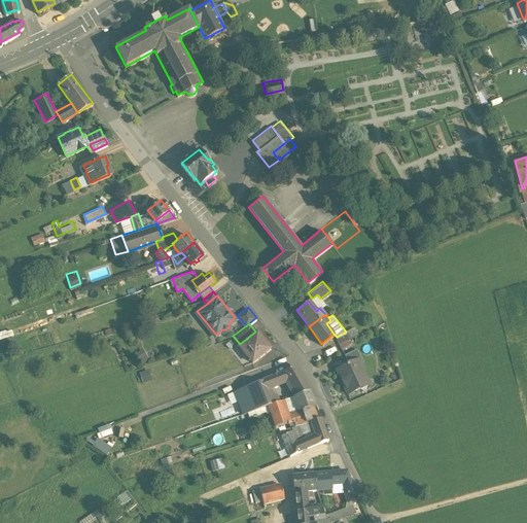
[(255,332),(240,344),(252,360),(270,346),(257,330),(255,332)]
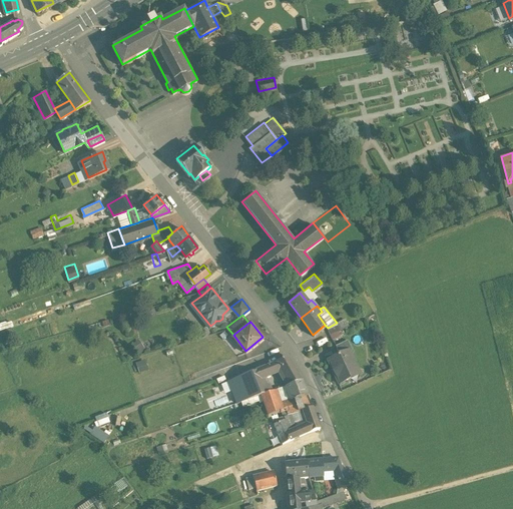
[(337,323),(328,328),(330,332),(339,328),(337,323)]
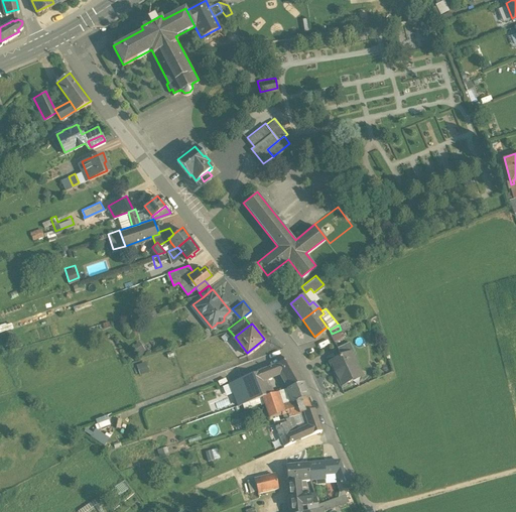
[(341,330),(332,334),(335,339),(345,334),(342,329),(341,330)]
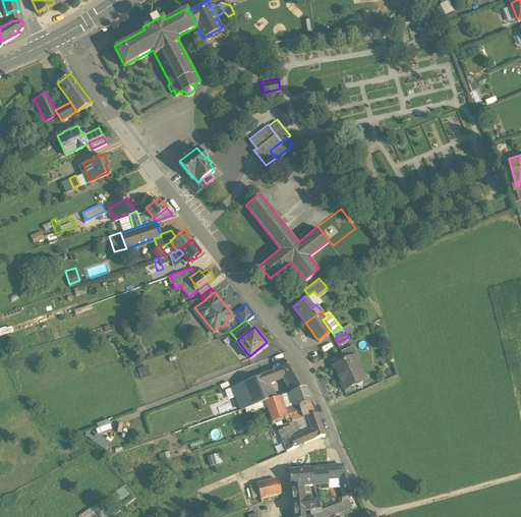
[(352,343),(340,348),(345,357),(354,353),(354,354),(357,353),(352,343)]
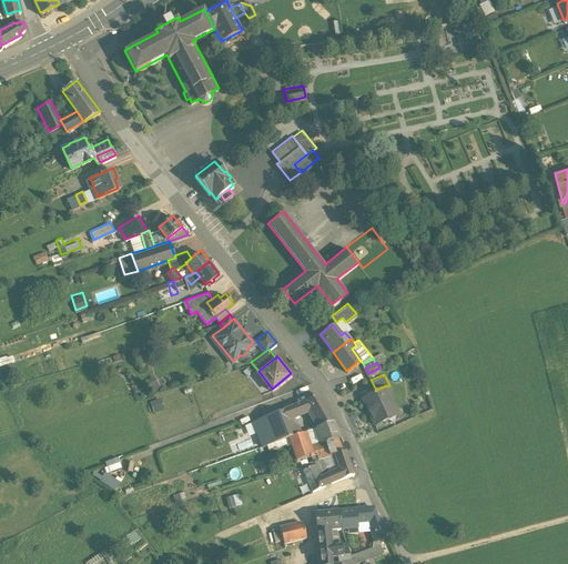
[(376,390),(363,396),(375,422),(387,416),(385,412),(396,406),(386,386),(386,385),(376,390)]
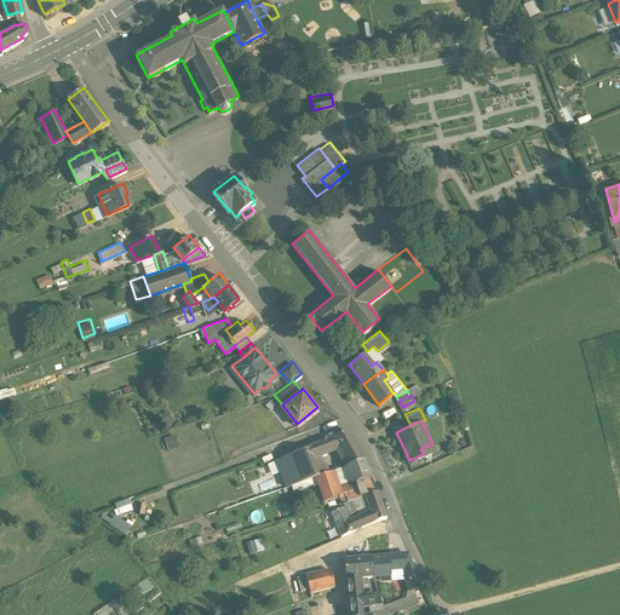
[(349,429),(333,435),(349,463),(350,464),(365,458),(349,429)]
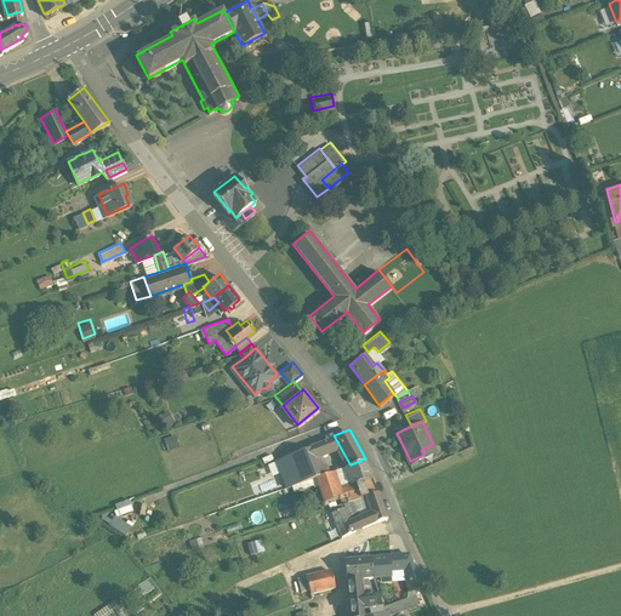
[(334,437),(311,445),(314,454),(319,454),(339,444),(334,437)]
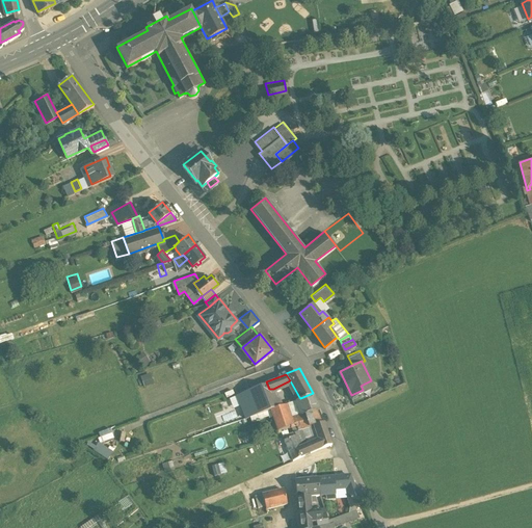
[(280,397),(273,399),(269,389),(266,381),(254,387),(241,391),(250,415),(263,411),(271,406),(275,405),(282,403),(280,397)]
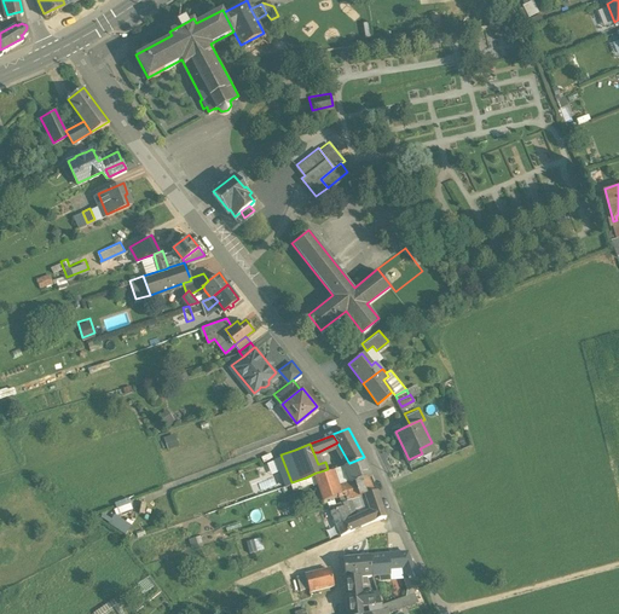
[(364,457),(350,463),(348,462),(343,463),(351,480),(354,479),(371,474),(364,457)]
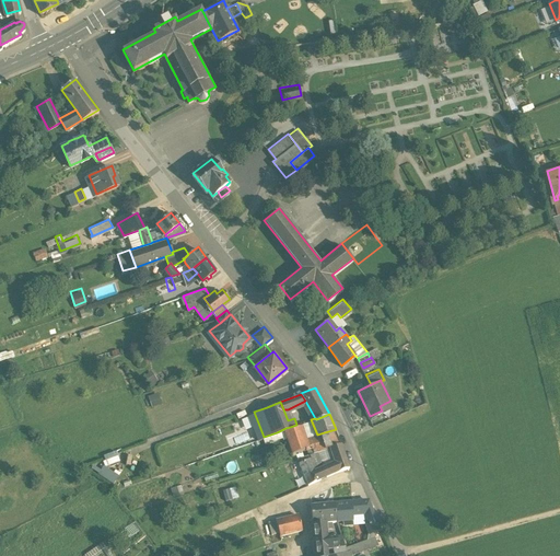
[(311,419),(299,424),(304,439),(317,435),(311,419)]
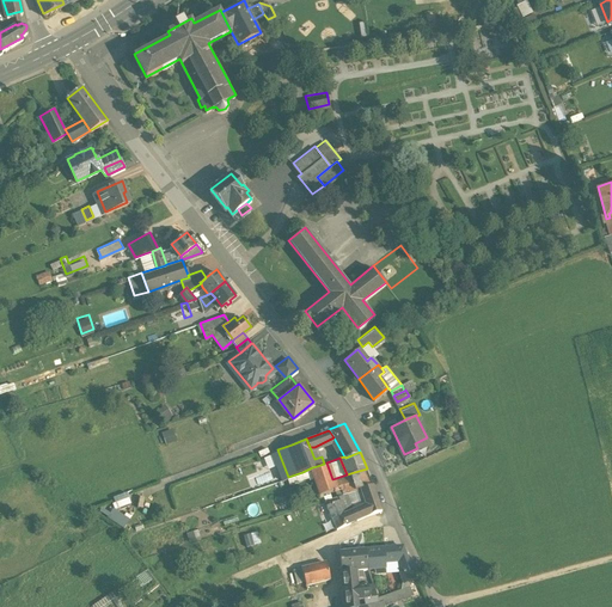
[(317,466),(312,467),(320,492),(334,488),(335,488),(332,479),(326,463),(324,464),(317,466)]
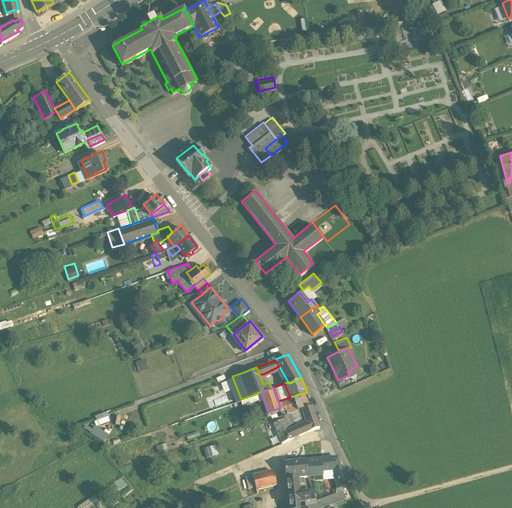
[(290,397),(278,401),(280,408),(279,408),(280,410),(285,408),(287,412),(297,408),(293,396),(290,397)]
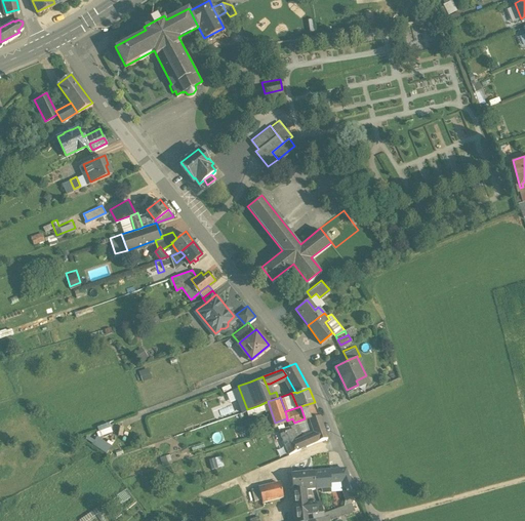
[(313,432),(303,436),(297,439),(300,446),(317,439),(327,436),(320,414),(310,416),(313,432)]
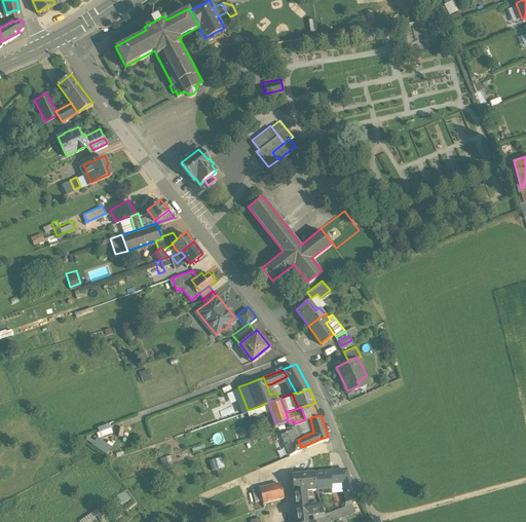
[(109,421),(97,424),(100,434),(111,430),(109,421)]
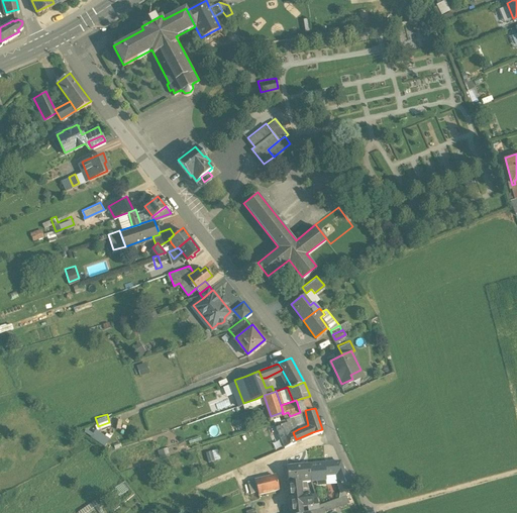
[(287,420),(276,425),(285,444),(296,439),(293,432),(290,425),(287,420)]
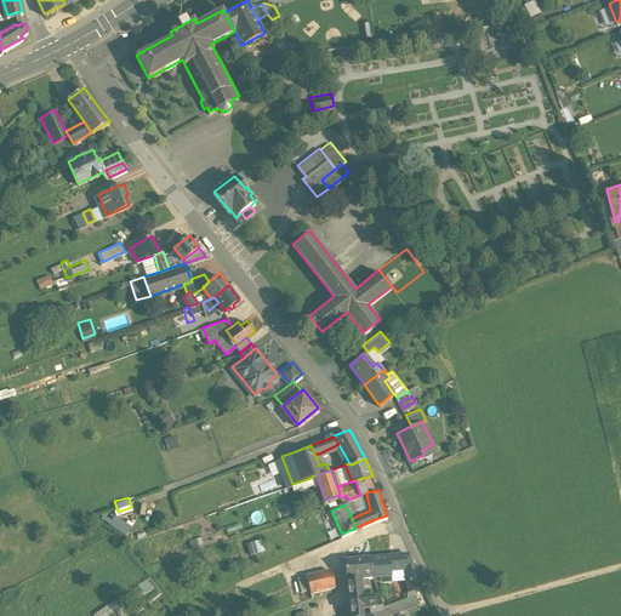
[(114,512),(108,522),(125,532),(131,524),(114,512)]
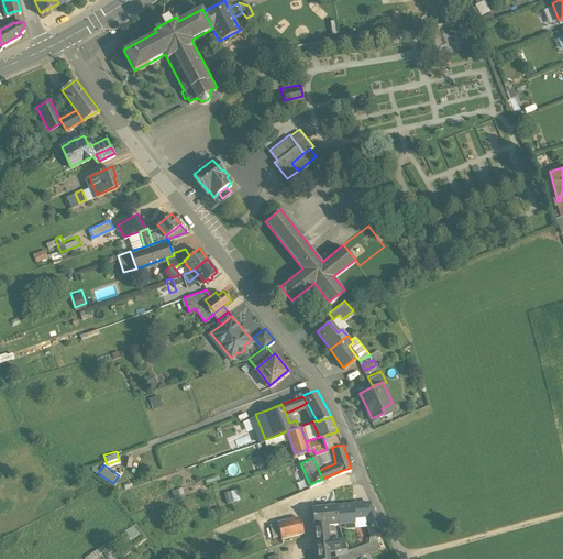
[(381,530),(371,500),(361,501),(362,511),(364,511),(372,534),(375,533),(381,530)]
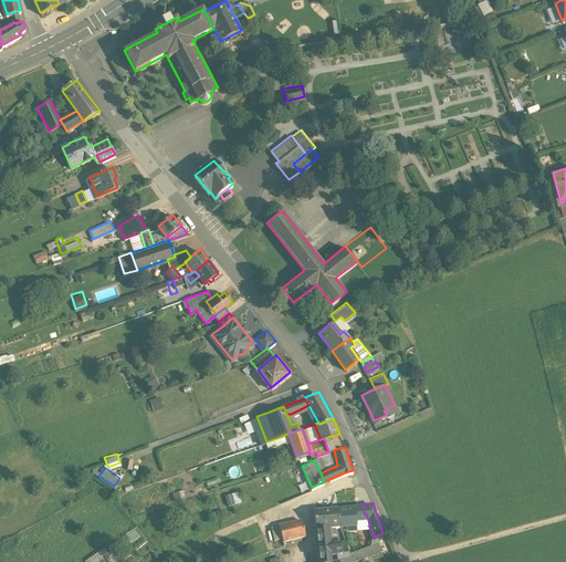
[(363,503),(354,505),(355,513),(364,513),(363,503)]
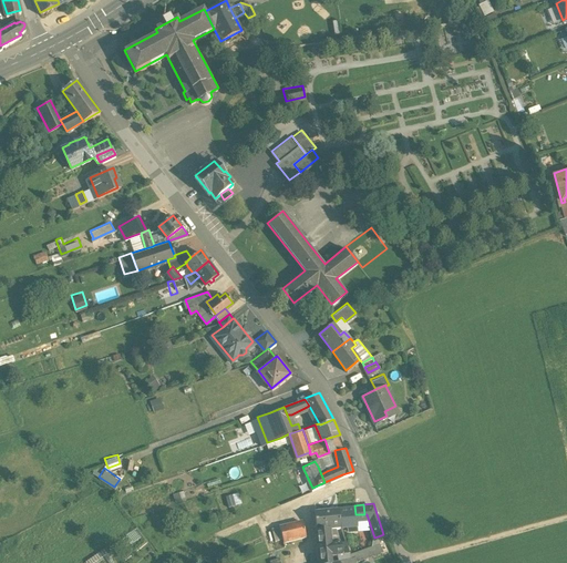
[(354,505),(338,507),(340,525),(341,525),(348,524),(349,528),(357,526),(356,514),(354,505)]
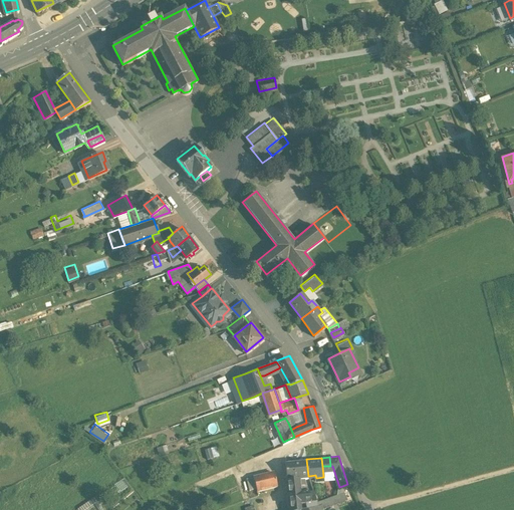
[(306,459),(285,461),(287,478),(295,477),(308,476),(306,459)]
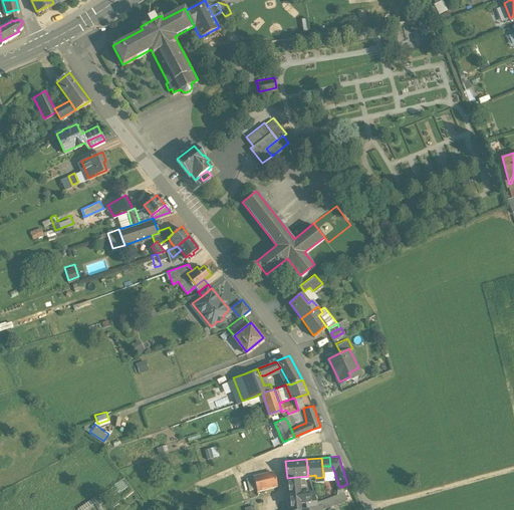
[(274,470),(254,475),(256,489),(277,484),(274,470)]
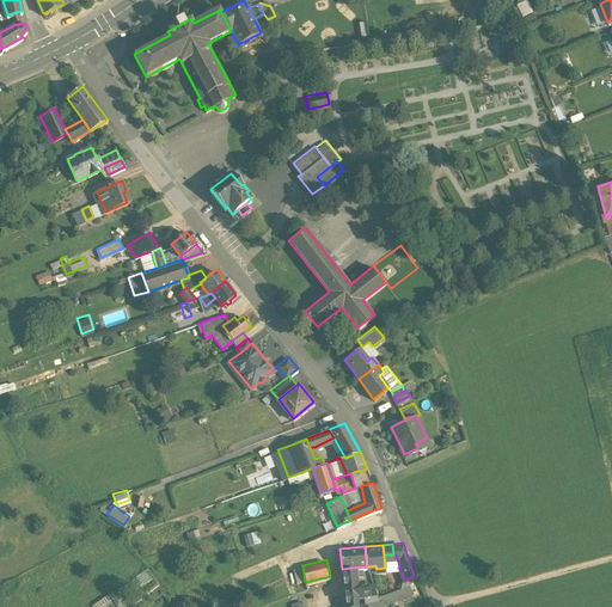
[(352,568),(342,569),(343,582),(353,580),(352,568)]
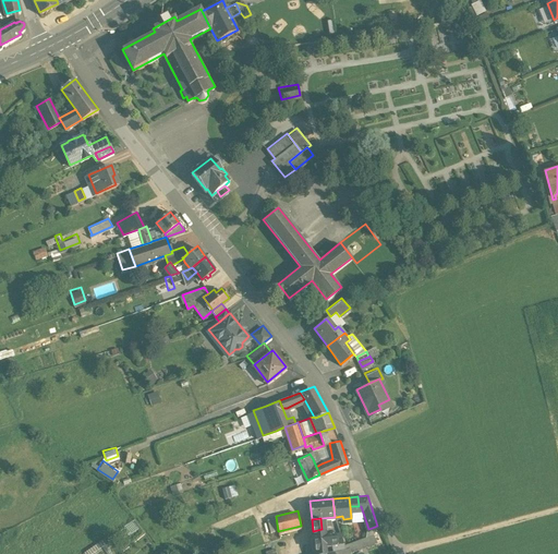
[(368,534),(343,543),(346,549),(350,548),(350,550),(376,540),(372,528),(368,529),(368,534)]
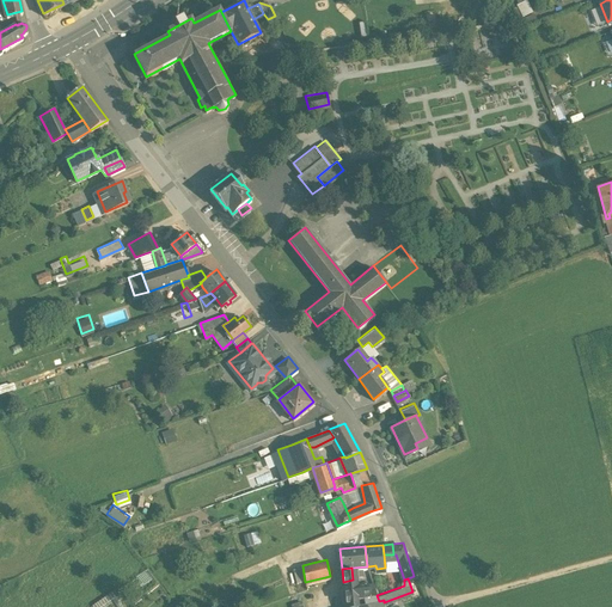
[(353,580),(343,582),(344,606),(356,606),(356,596),(353,580)]
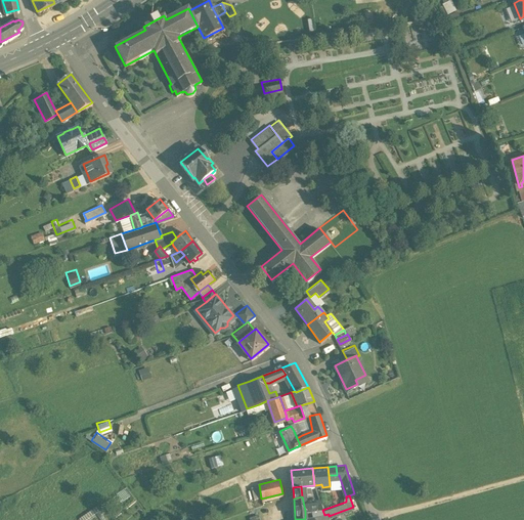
[(319,499),(305,501),(304,496),(302,496),(305,511),(319,509),(322,508),(319,499)]
